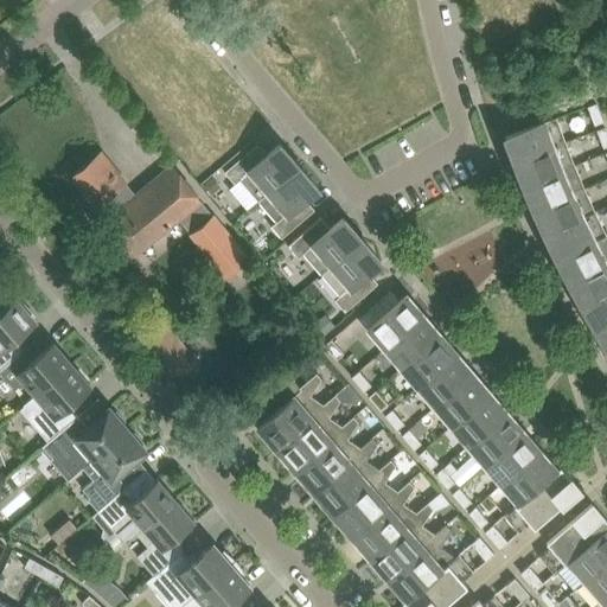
[(604,121),(596,102),(587,106),(594,125),(604,121)]
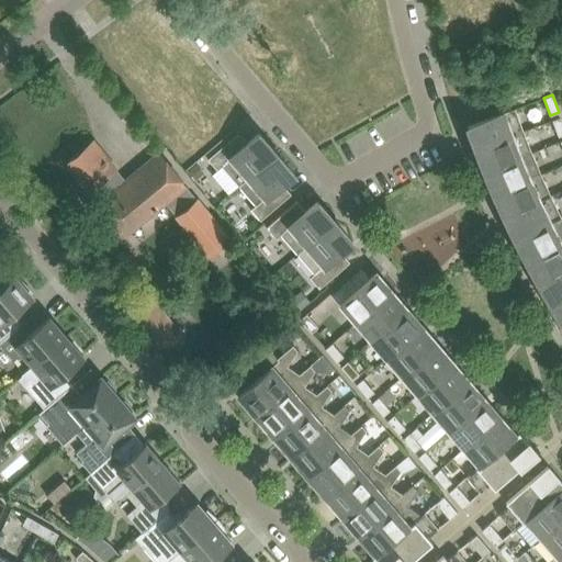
[(515,108),(470,124),(468,125),(476,148),(524,131),(515,108)]
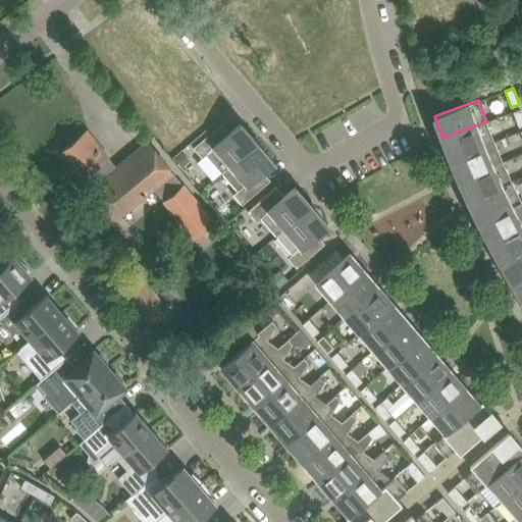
[(519,126),(521,124),(521,112),(520,108),(513,111),(519,126)]
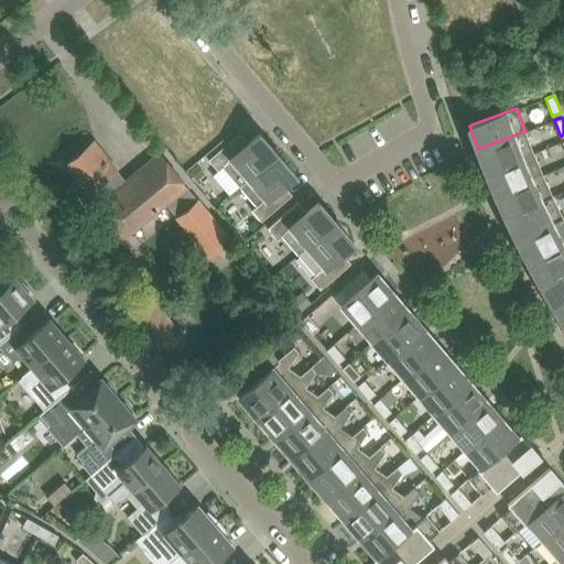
[(534,153),(525,131),(478,149),(487,172),(534,153)]
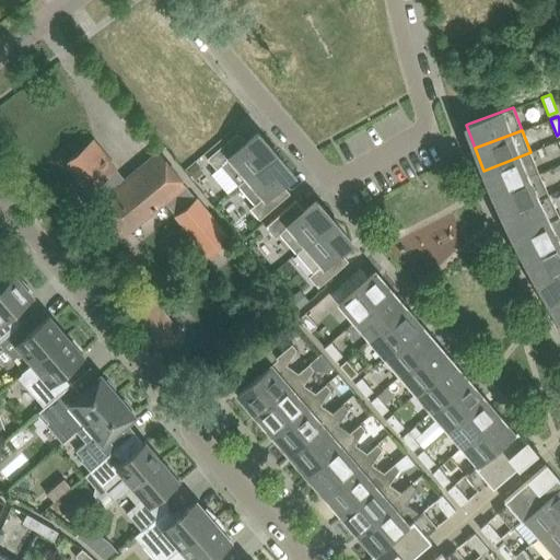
[(217,168),(221,165),(237,185),(273,153),(256,133),(246,141),(237,131),(207,158),(217,168)]
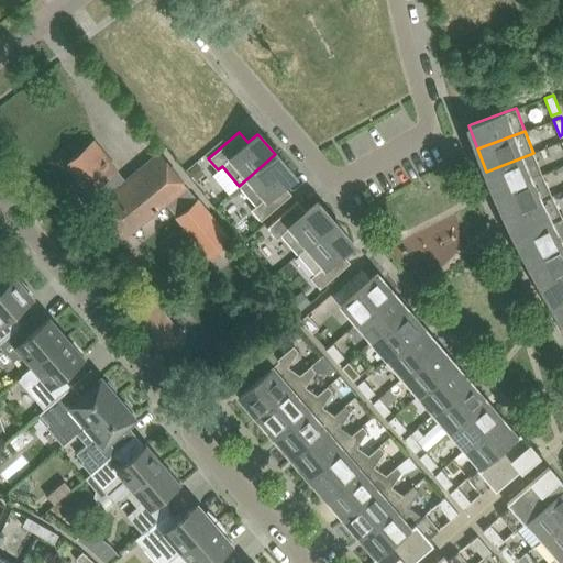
[(66,163),(125,235),(165,201),(177,216),(176,216),(210,256),(231,239),(197,198),(186,185),(159,152),(125,179),(105,153),(97,158),(88,145),(66,163)]
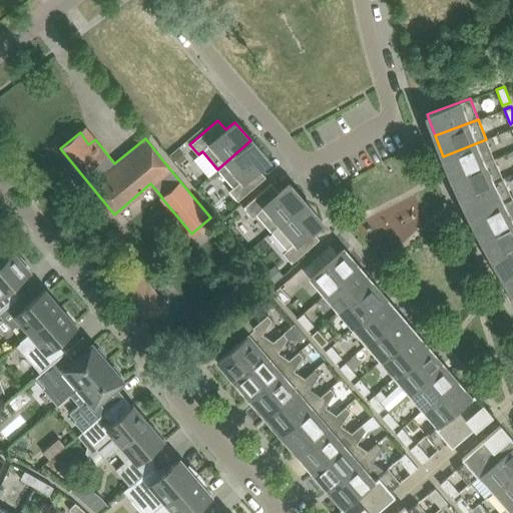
[(443,156),(452,177),(494,158),(486,139),(443,156)]
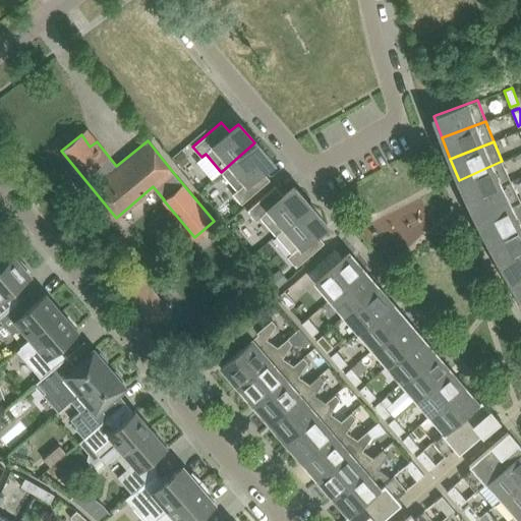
[(262,170),(271,162),(254,142),(221,172),(237,189),(233,193),(241,204),(270,179),(262,170)]
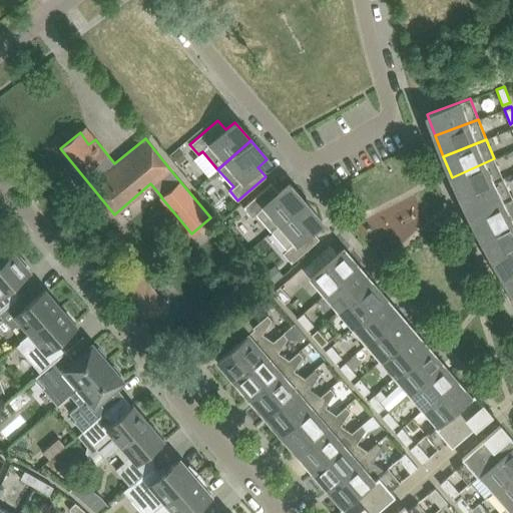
[(494,158),(452,177),(461,197),(503,178),(494,158)]
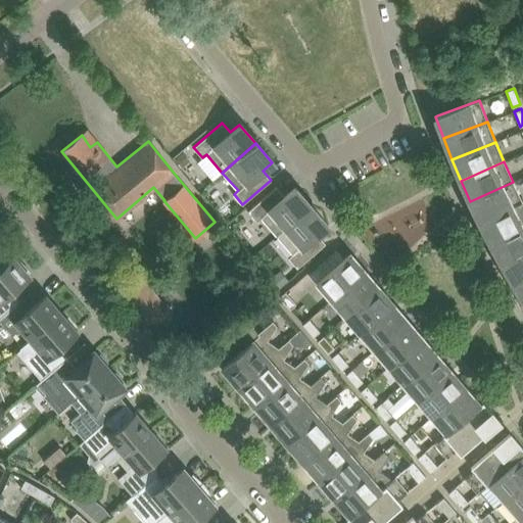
[(480,222),(522,201),(513,182),(470,201),(480,222)]
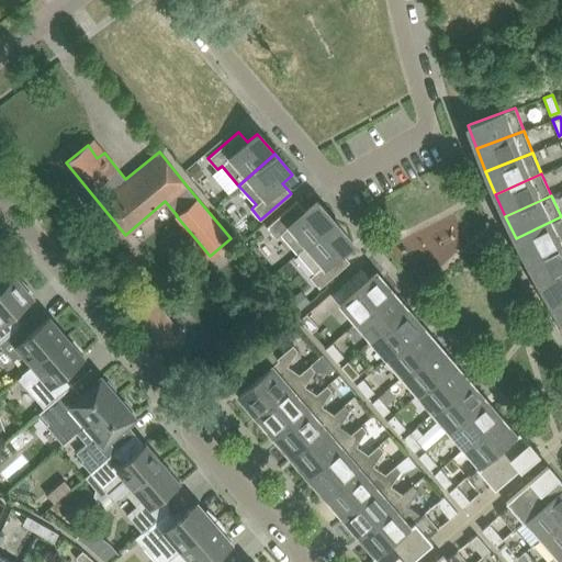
[(276,238),(281,234),(298,254),(334,222),(316,202),(305,211),(298,200),(267,226),(276,238)]
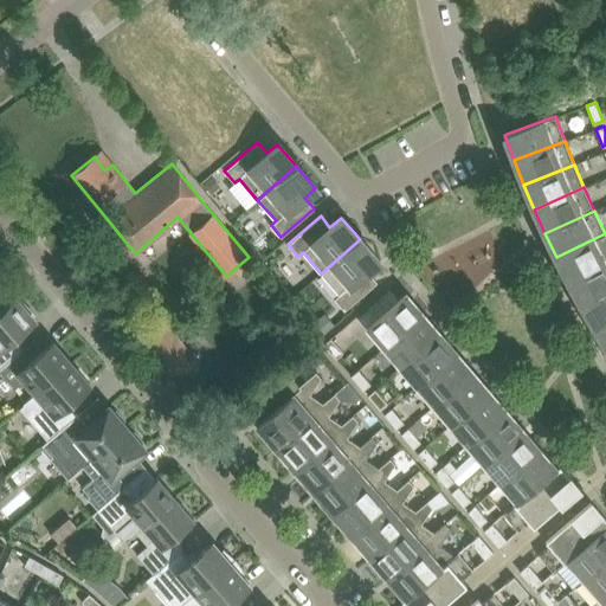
[(569,282),(605,260),(605,234),(605,233),(556,257),(569,282)]
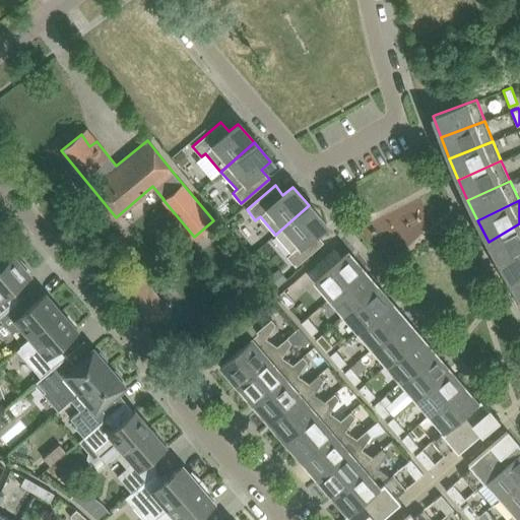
[(325,224),(309,205),(275,235),(290,253),(286,256),(296,266),(324,242),(316,233),(325,224)]
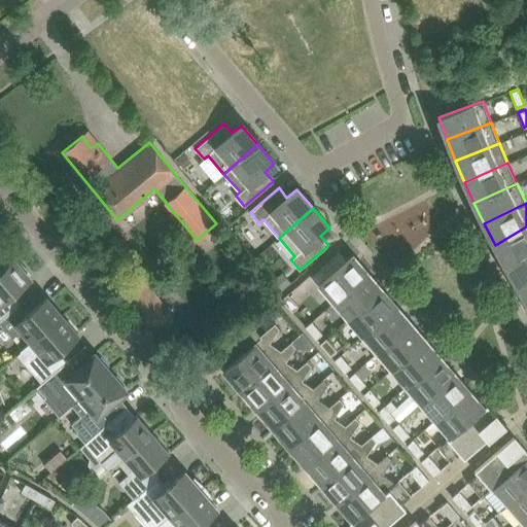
[(526,226),(495,245),(505,265),(526,252),(526,226)]
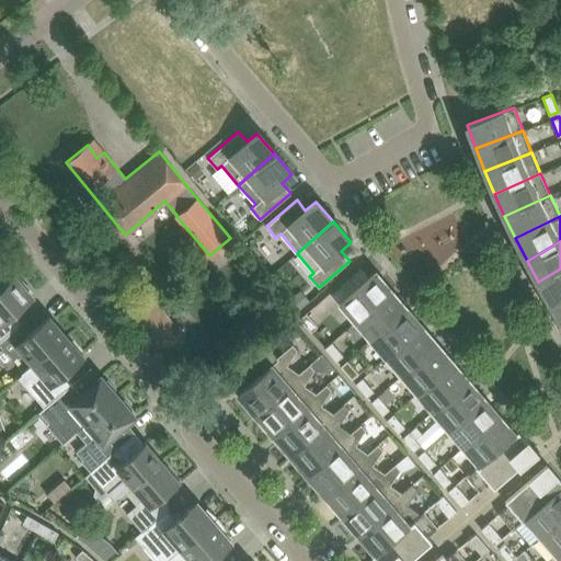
[(560,268),(538,282),(551,302),(560,296),(560,268)]
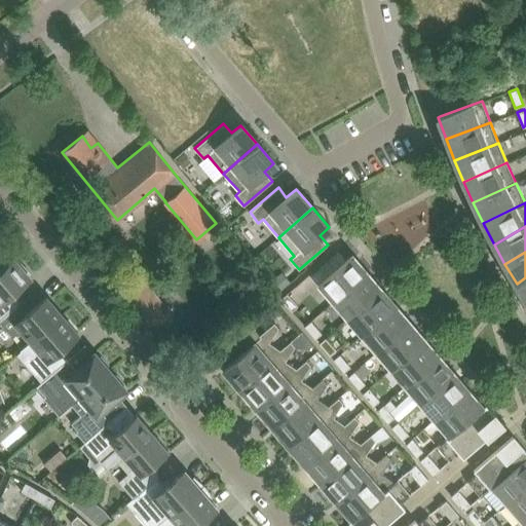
[(318,284),(333,301),(367,272),(352,255),(318,284)]
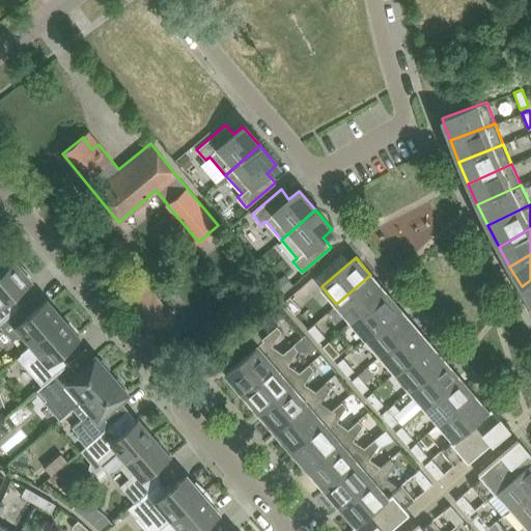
[(0,322),(18,307),(20,306),(19,305),(17,306),(9,298),(30,280),(28,278),(30,276),(19,262),(17,263),(15,261),(1,272),(0,270),(0,322)]
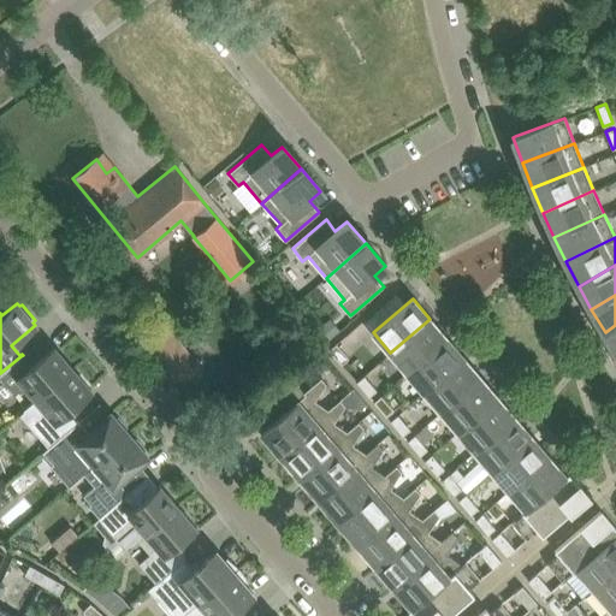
[(329,338),(339,330),(330,319),(320,327),(329,338)]
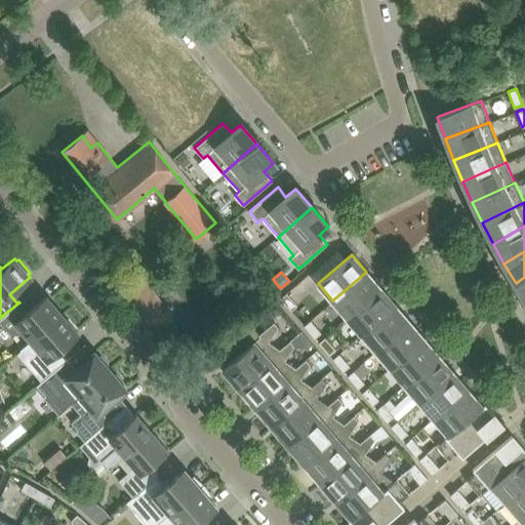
[(380,288),(366,272),(332,300),(348,317),(380,288)]
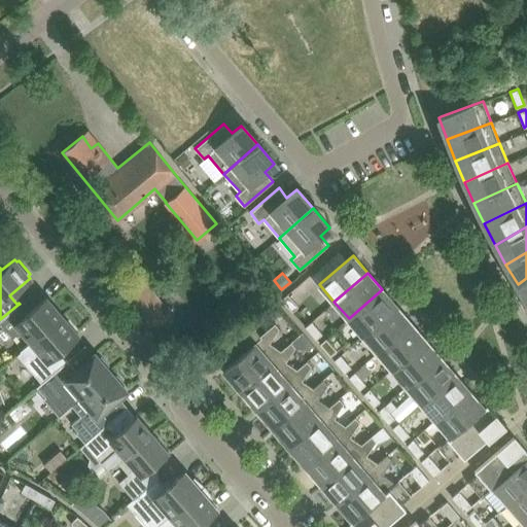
[(526,278),(518,284),(526,300),(526,278)]
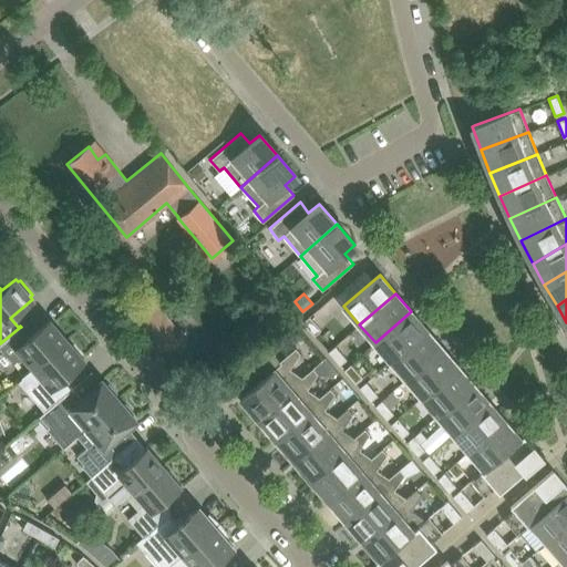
[(411,311),(375,342),(391,361),(426,330),(411,311)]
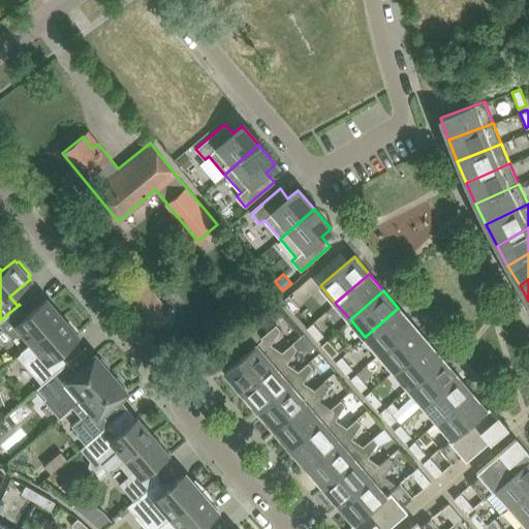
[(300,307),(289,294),(282,300),(293,312),(300,307)]
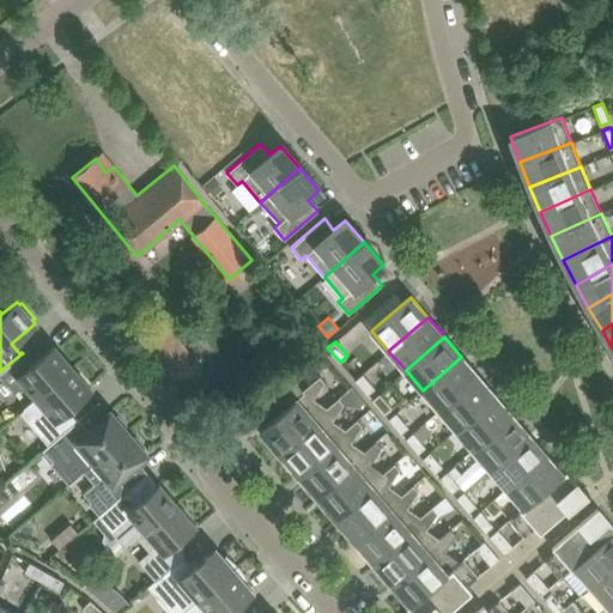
[(24,384),(36,398),(73,366),(53,344),(52,345),(53,346),(30,365),(20,354),(0,371),(0,375),(14,393),(24,384)]
